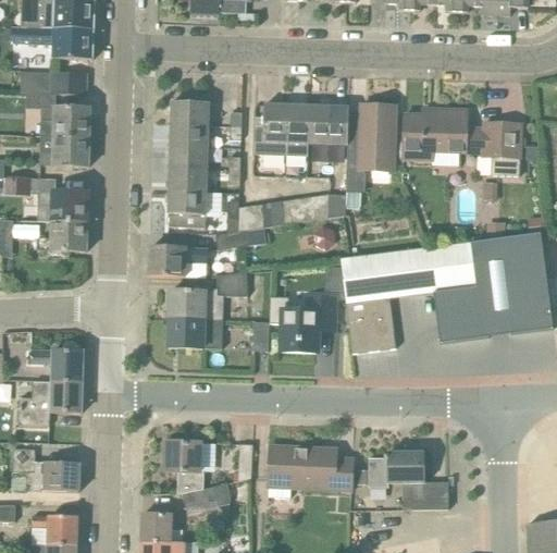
[(94,28),(95,0),(21,0),(21,3),(21,10),(36,10),(36,26),(94,28)]
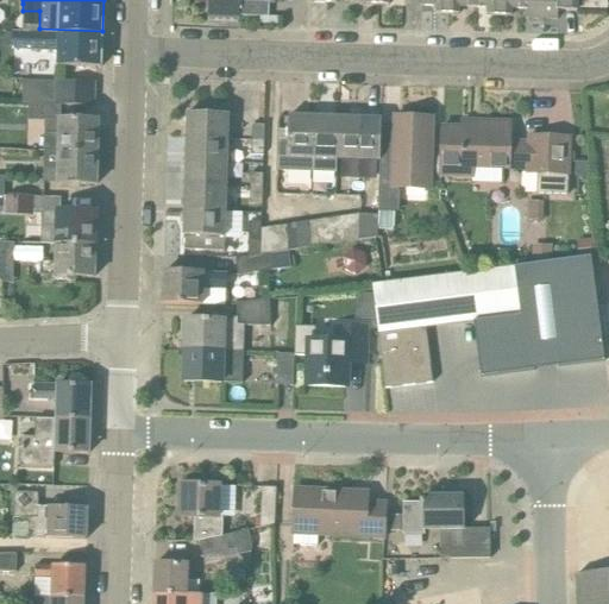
[(209,0),(208,16),(239,16),(239,12),(269,13),(270,0),(209,0)]
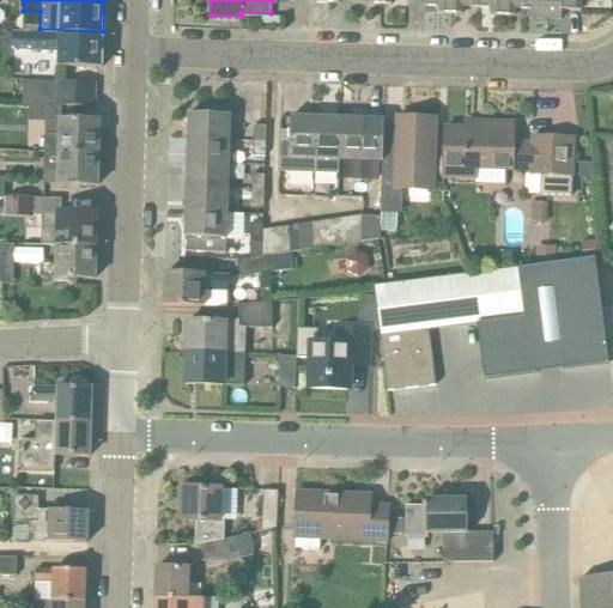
[(450,10),(450,0),(424,0),(424,2),(439,2),(439,10),(450,10)]
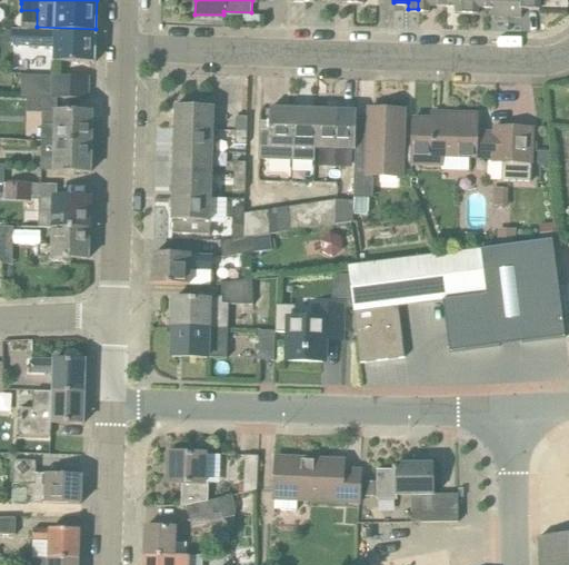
[(443,3),(443,0),(418,0),(418,9),(429,10),(429,3),(443,3)]
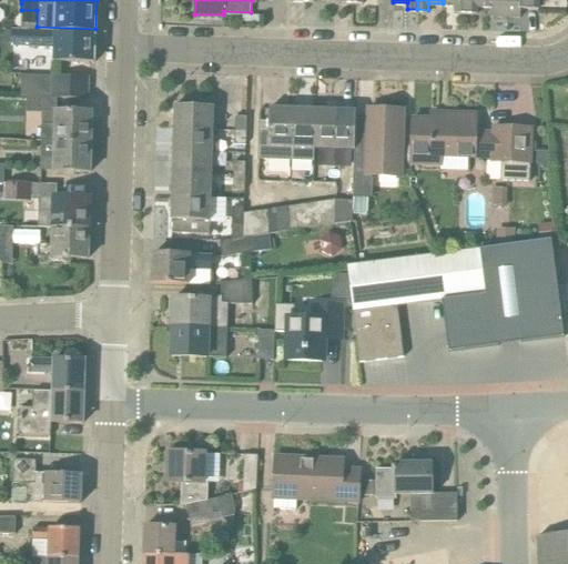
[(466,11),(466,0),(443,0),(443,3),(456,3),(456,10),(466,11)]
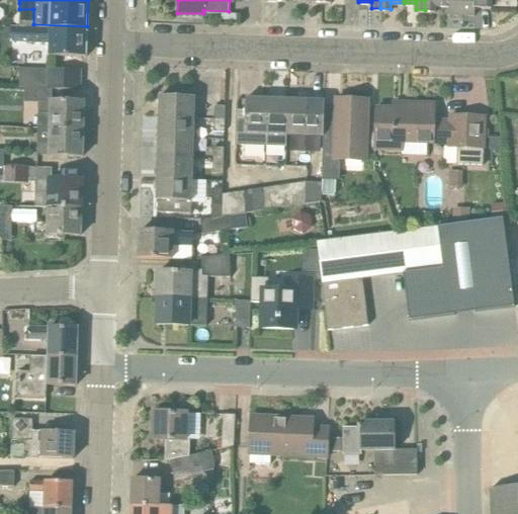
[(425,0),(425,10),(435,10),(435,4),(447,5),(448,5),(447,0),(425,0)]
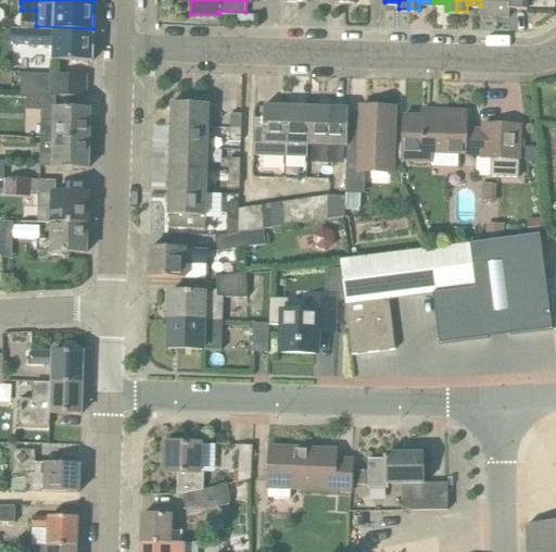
[(527,7),(527,0),(480,0),(481,5),(480,5),(480,13),(509,14),(509,5),(527,7)]
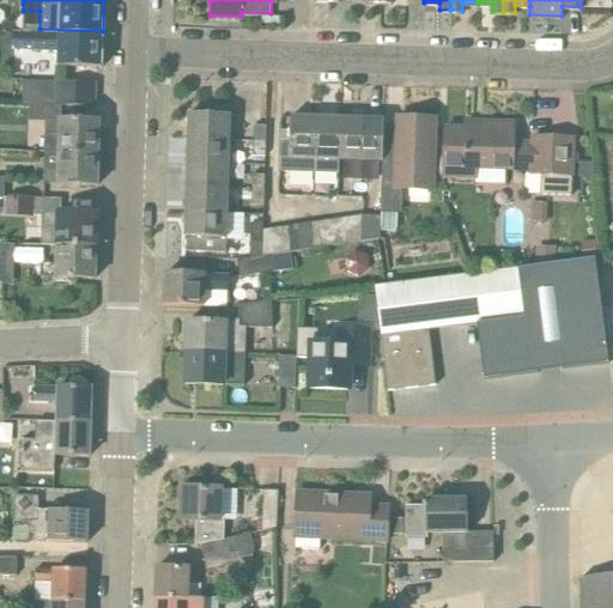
[(103,31),(40,29),(13,28),(12,46),(58,48),(58,62),(101,64),(103,31)]
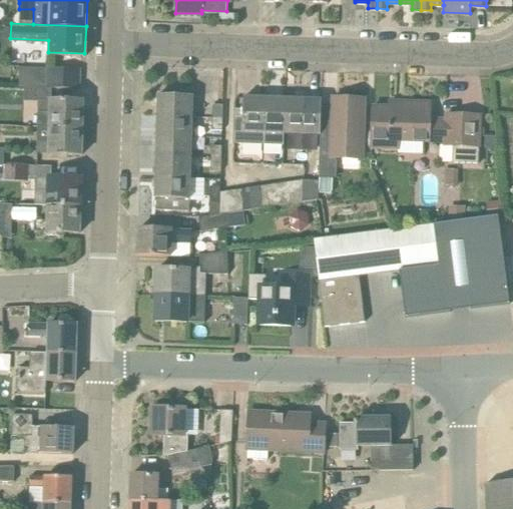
[(80,66),(47,65),(47,84),(52,84),(79,86),(80,66)]
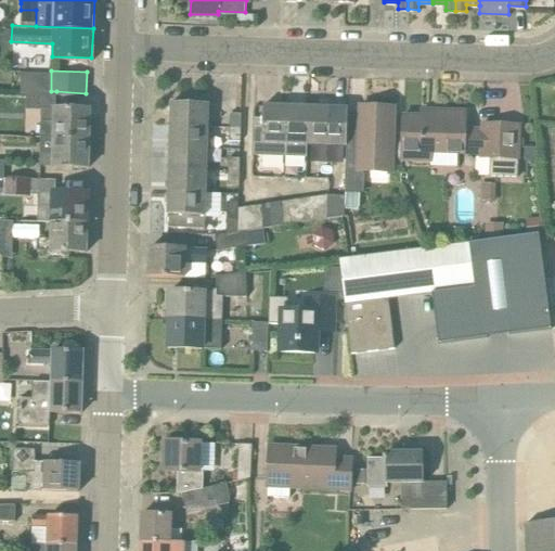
[(56,105),(56,91),(51,91),(27,91),(26,105),(41,105),(40,133),(89,136),(90,106),(56,105)]
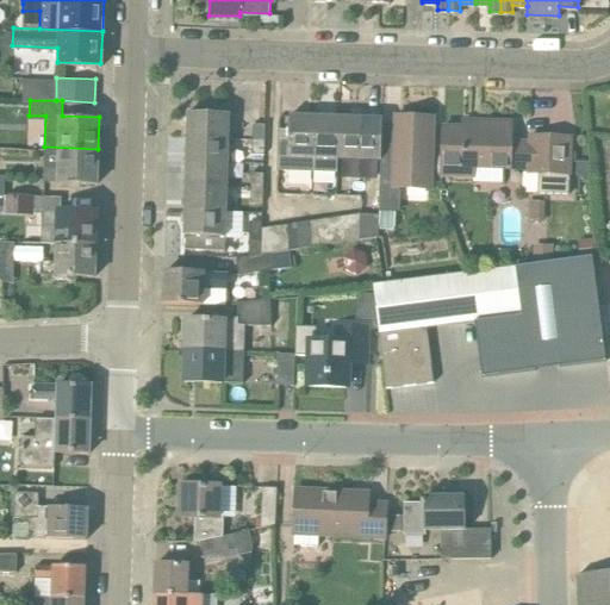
[(187,135),(229,136),(229,111),(188,110),(187,135)]
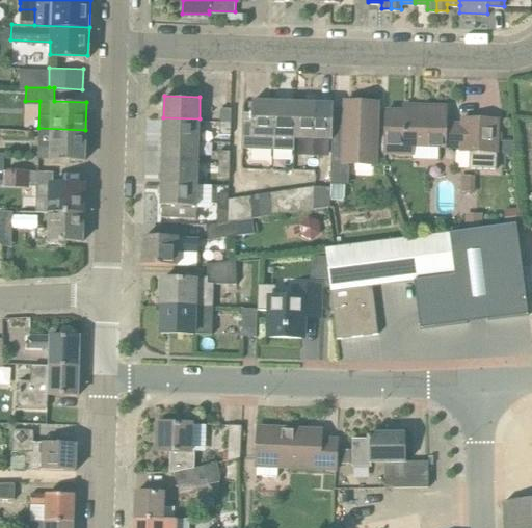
[(272,147),(274,99),(253,98),(251,123),(243,123),(243,146),(272,147)]
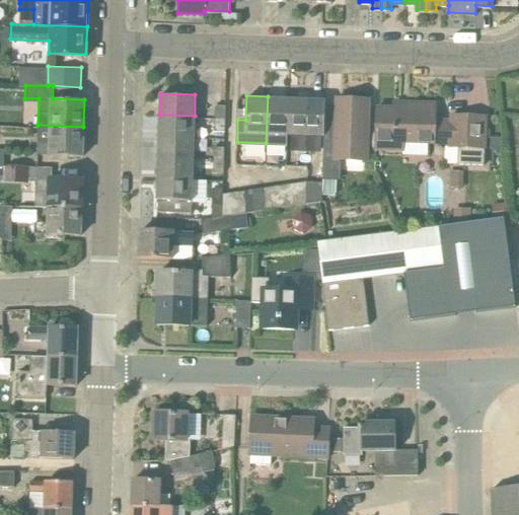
[(353,102),(353,98),(349,98),(350,95),(340,95),(340,98),(338,98),(338,102),(325,102),(325,98),(309,97),(308,133),(324,133),(322,190),(336,191),(337,155),(365,156),(366,103),(353,102)]
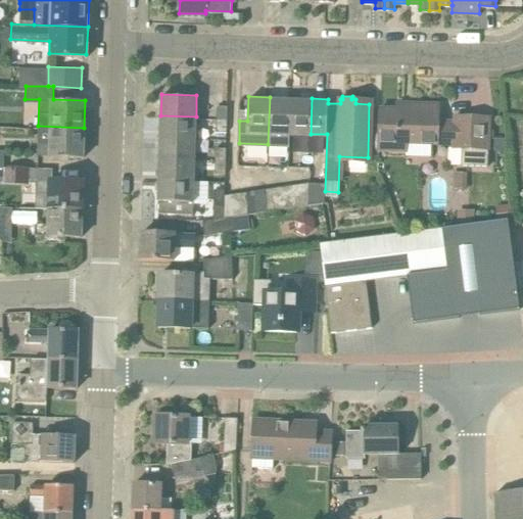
[(289,144),(289,133),(290,98),(270,97),(268,144),(289,144)]
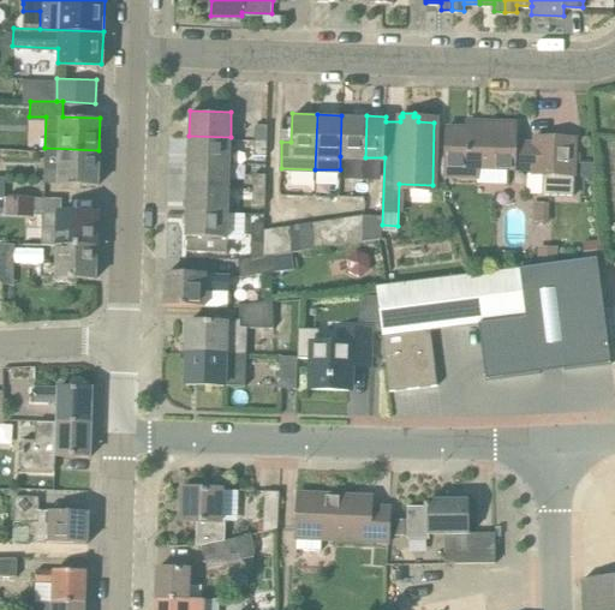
[(365,157),(366,115),(341,115),(340,156),(365,157)]
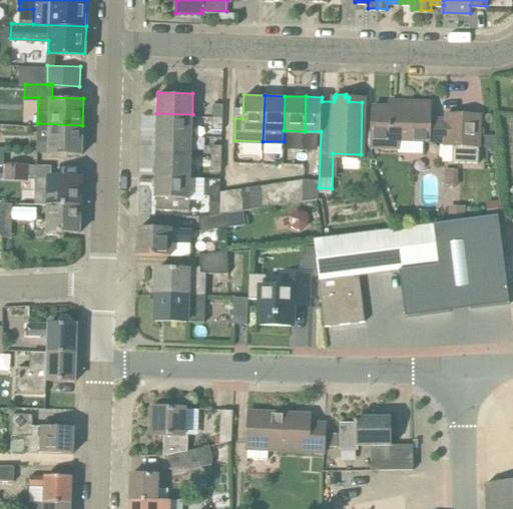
[(373,103),(372,146),(399,147),(399,139),(443,140),(443,143),(453,143),(452,159),(478,160),(479,113),(446,112),(446,116),(429,116),(430,99),(390,98),(389,103),(373,103)]
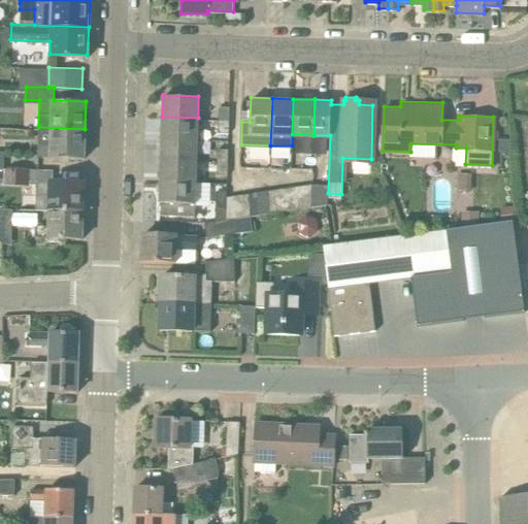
[(219,118),(229,119),(230,105),(219,104),(219,118)]
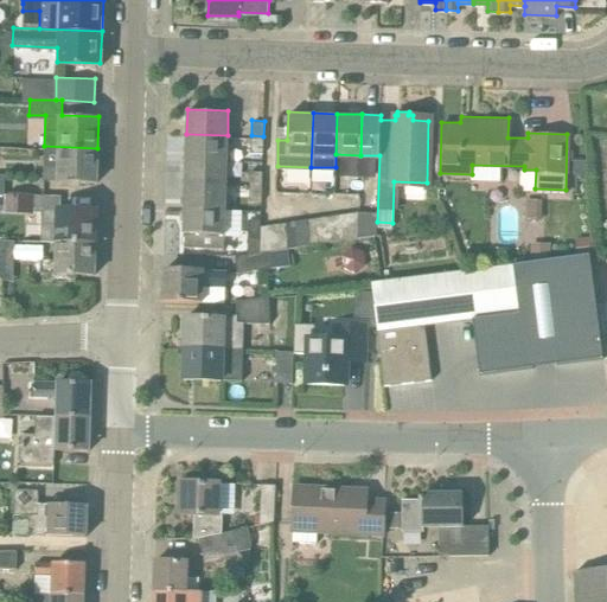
[(227,159),(228,135),(186,134),(185,158),(227,159)]
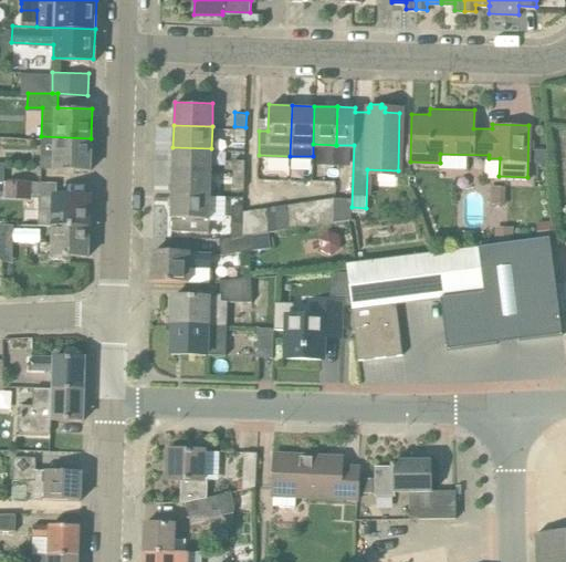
[(245,141),(245,127),(234,126),(233,141),(245,141)]
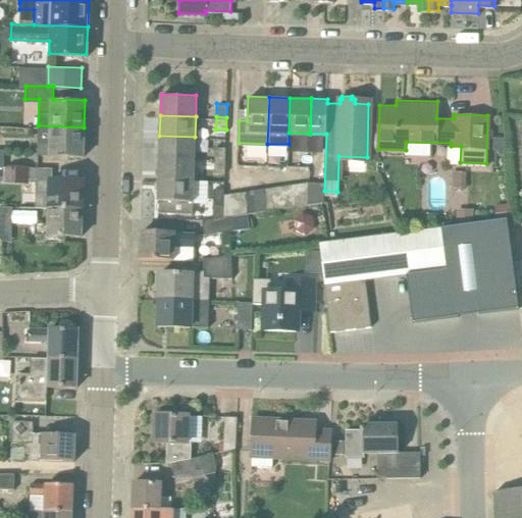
[(83,155),(84,127),(38,125),(37,153),(83,155)]
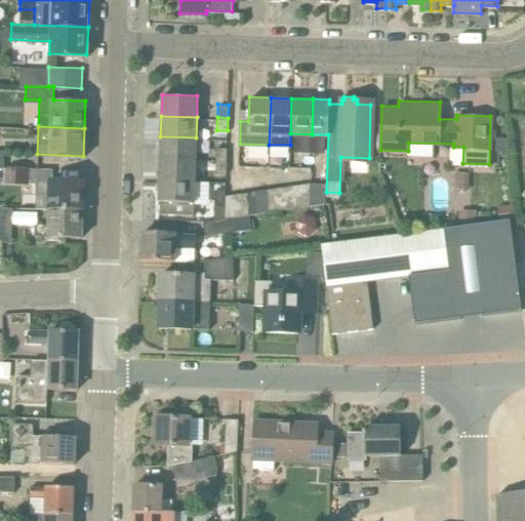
[(196,158),(196,137),(160,136),(160,157),(196,158)]
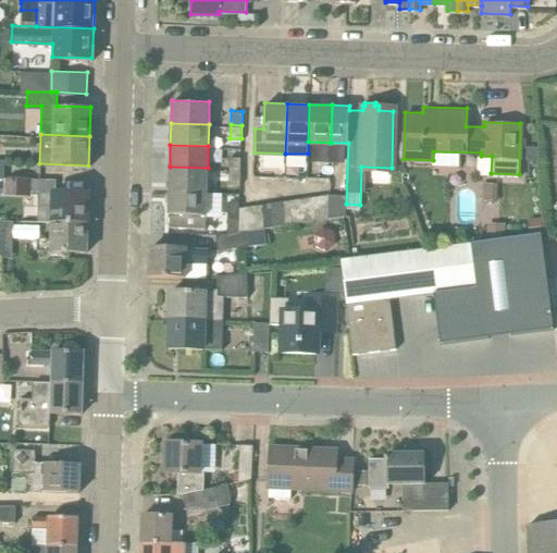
[(537,145),(527,145),(527,156),(537,156),(537,145)]
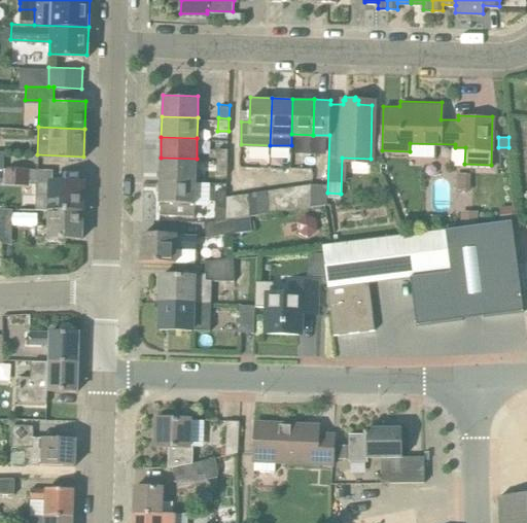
[(217,160),(227,160),(229,147),(217,146),(217,160)]
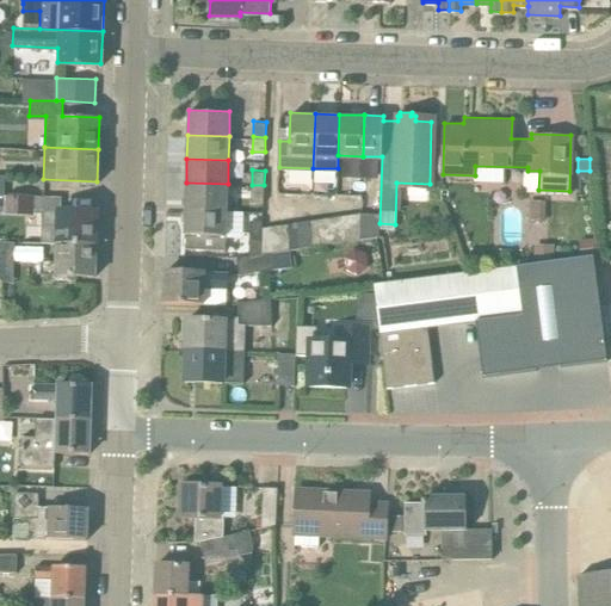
[(227,209),(228,184),(186,183),(185,208),(227,209)]
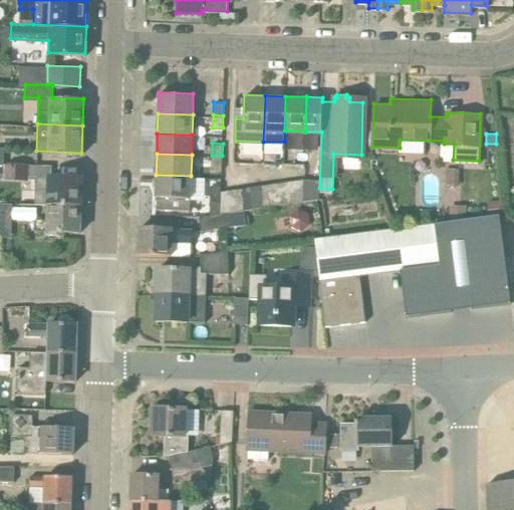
[(222,169),(222,156),(212,156),(211,169),(222,169)]
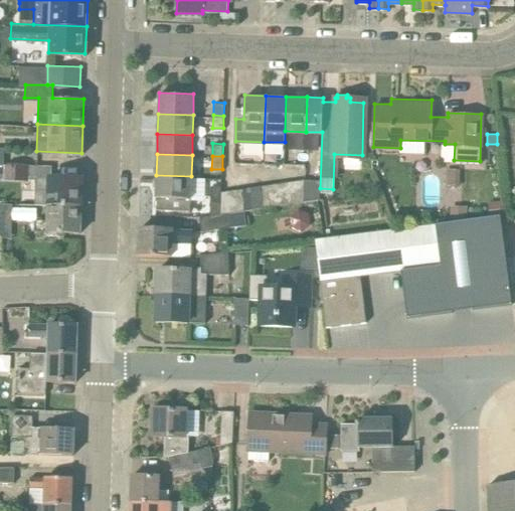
[(8,183),(34,184),(34,167),(9,167),(8,183)]
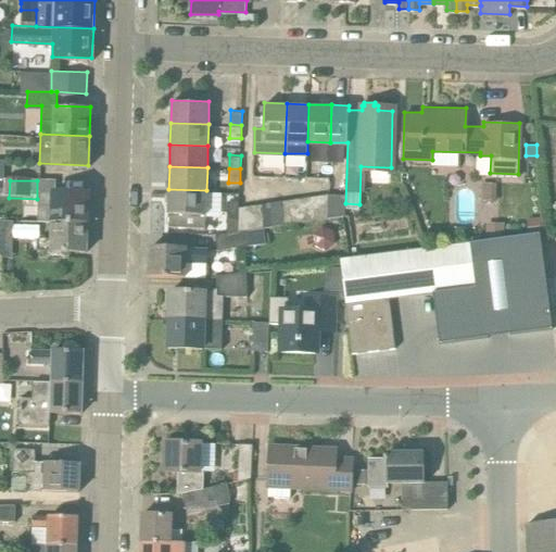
[(493,200),(494,182),(482,180),(481,200),(493,200)]
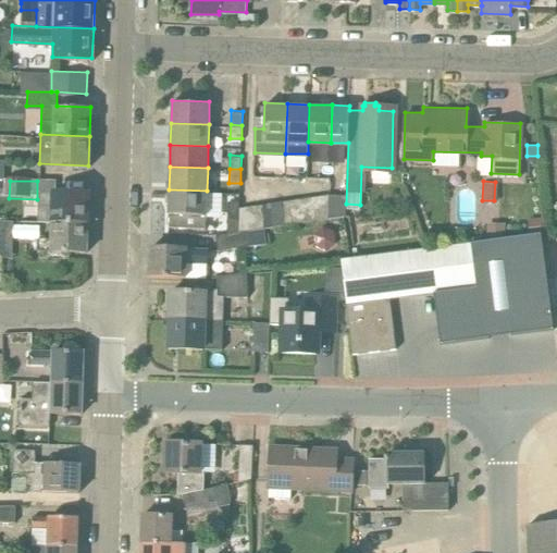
[(206,213),(207,191),(169,189),(169,212),(206,213)]
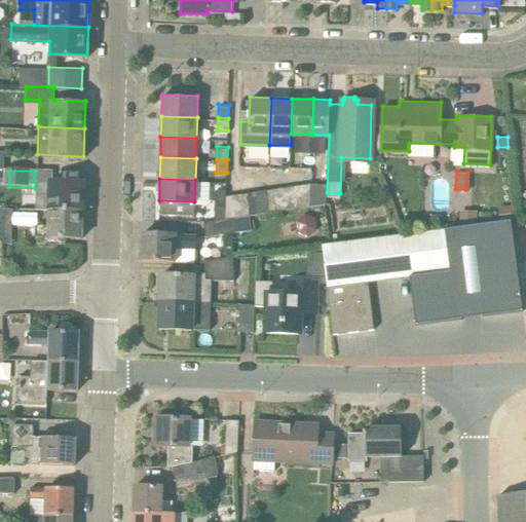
[(47,208),(82,209),(82,180),(48,180),(37,180),(36,191),(36,207),(47,208)]
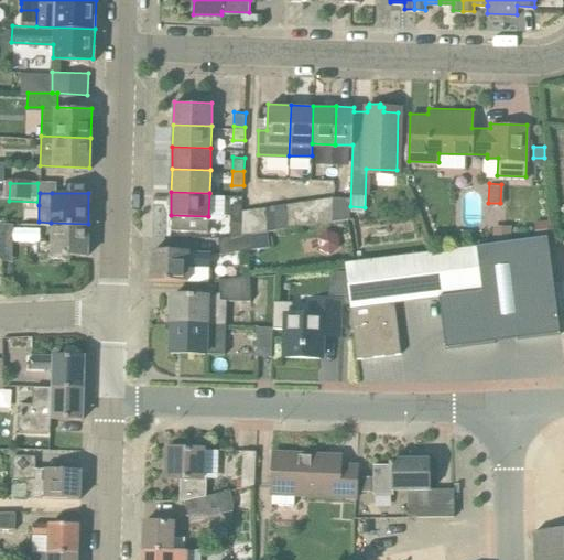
[(350,217),(350,196),(334,195),(333,219),(350,217)]
